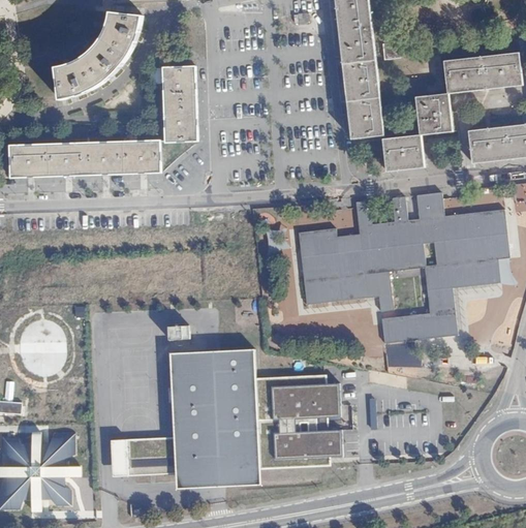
[(373,56),(366,0),(334,0),(342,71),(350,137),(382,134),(373,59),(382,58),(382,59),(399,57),(397,41),(380,42),(382,55),(373,56)]
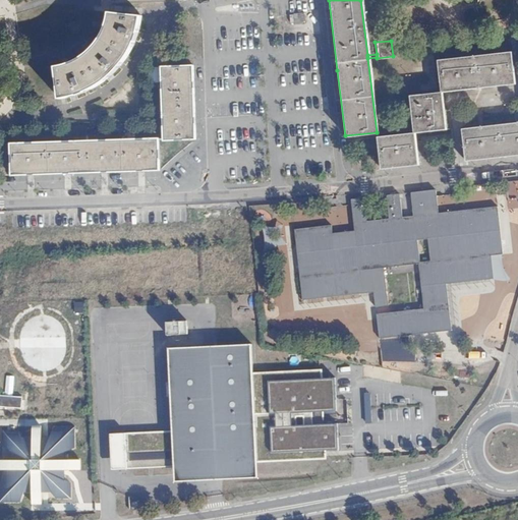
[(135,32),(138,16),(107,12),(105,23),(101,32),(95,42),(91,47),(82,54),(71,61),(59,65),(53,67),(58,97),(76,93),(91,87),(102,79),(111,71),(122,57),(129,46),(135,32)]
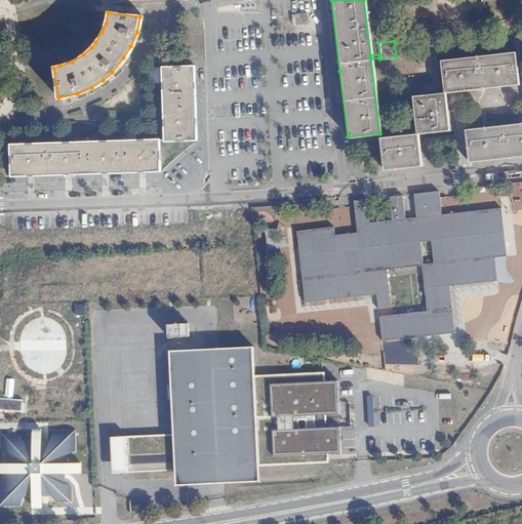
[(305,22),(304,12),(294,13),(294,23),(305,22)]
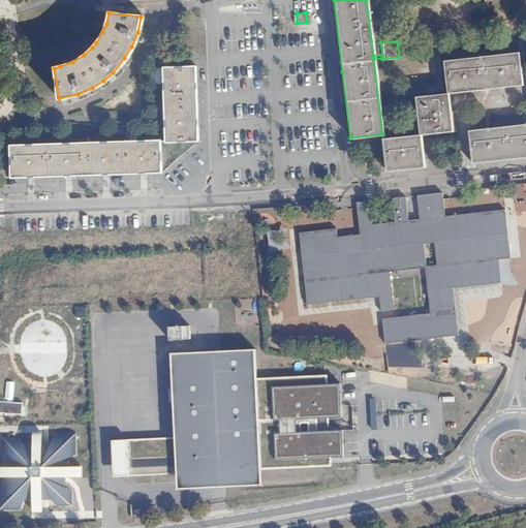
[(442,61),(445,93),(521,84),(517,52),(442,61)]
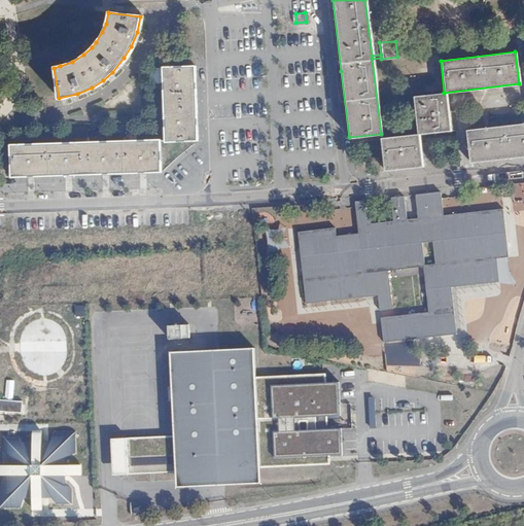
[(195,140),(193,65),(161,66),(163,141),(195,140)]
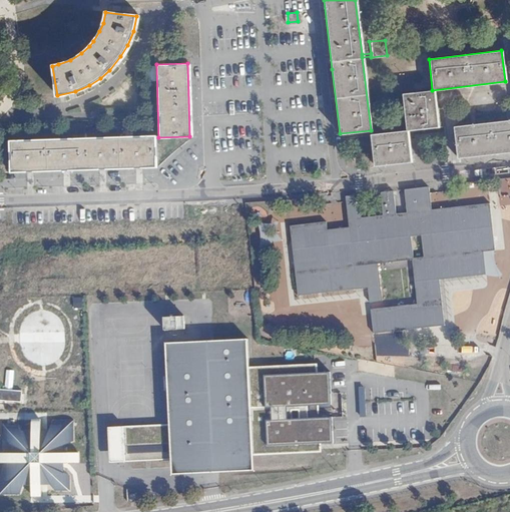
[(459,98),(466,97),(466,88),(458,89),(459,98)]
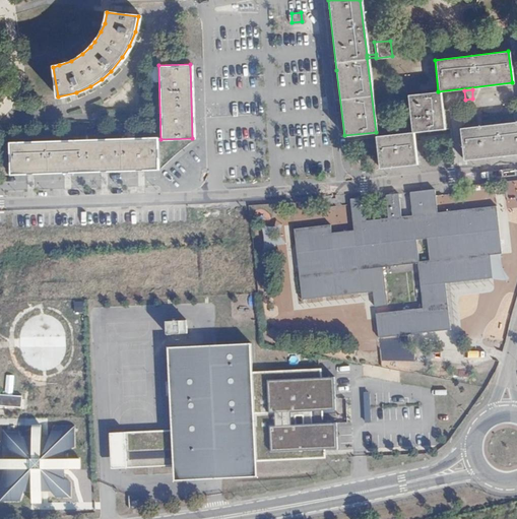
[(407,95),(411,132),(443,128),(438,91),(407,95)]
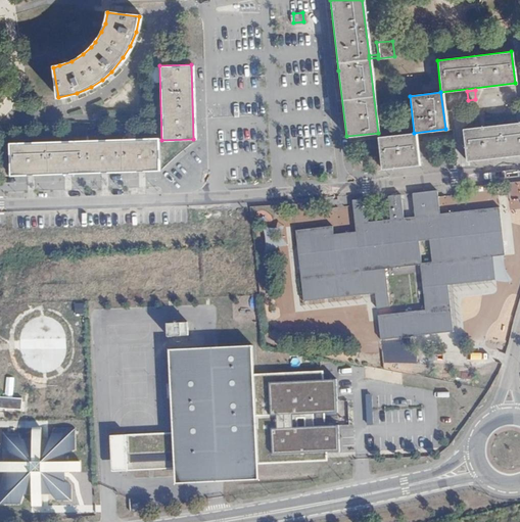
[(519,122),(462,129),(465,159),(465,160),(519,153),(519,122)]
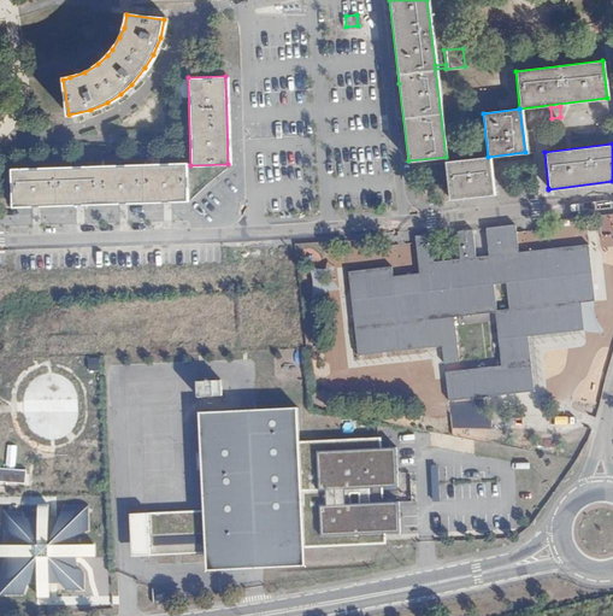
[(488,157),(444,162),(449,199),(493,194),(488,157)]
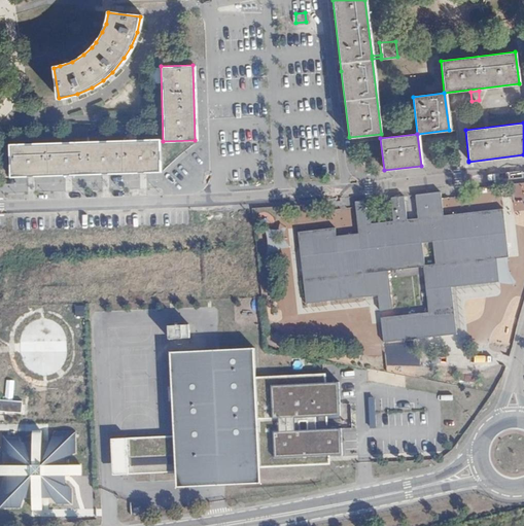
[(158,139),(9,144),(10,176),(159,171),(158,139)]
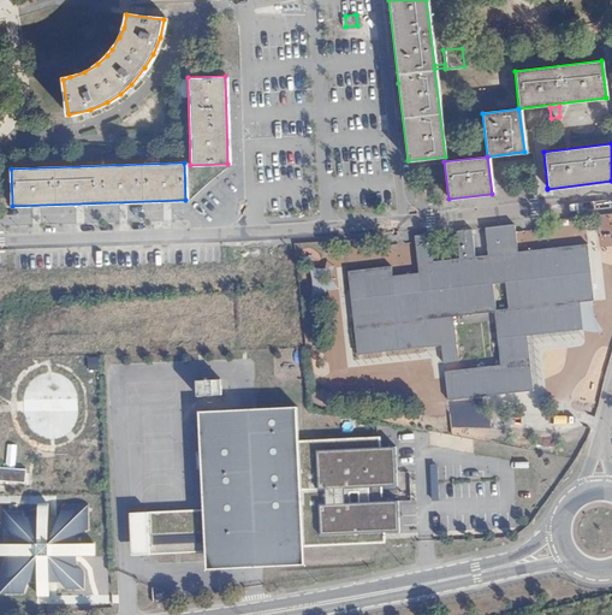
[(515,252),(512,224),(482,228),(486,254),(471,255),(469,229),(453,230),(457,258),(431,260),(427,234),(411,235),(417,289),(392,293),(388,266),(345,271),(355,354),(426,346),(422,319),(492,311),(498,364),(441,371),(445,398),(530,390),(524,335),(580,329),(577,301),(592,300),(584,243),(515,252)]
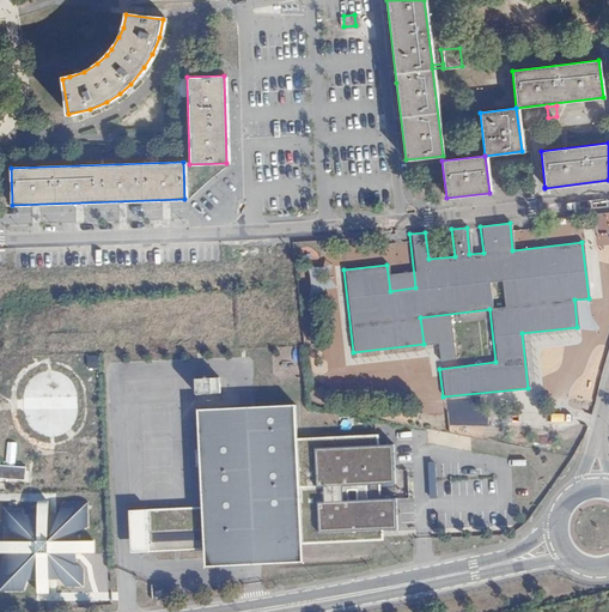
[(164,261),(147,262),(147,273),(164,273),(164,261)]
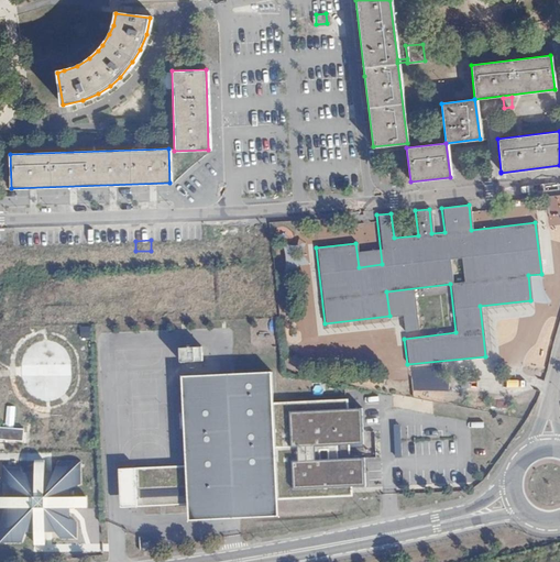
[(299,249),(299,245),(299,244),(298,242),(296,241),(295,242),(293,244),(289,245),(286,244),(282,242),(281,243),(280,244),(281,245),(283,250),(284,254),(284,261),(283,267),(284,270),(285,271),(286,270),(292,266),(295,264),(300,263),(307,264),(308,263),(309,261),(308,260),(304,257),(300,253),(299,249)]
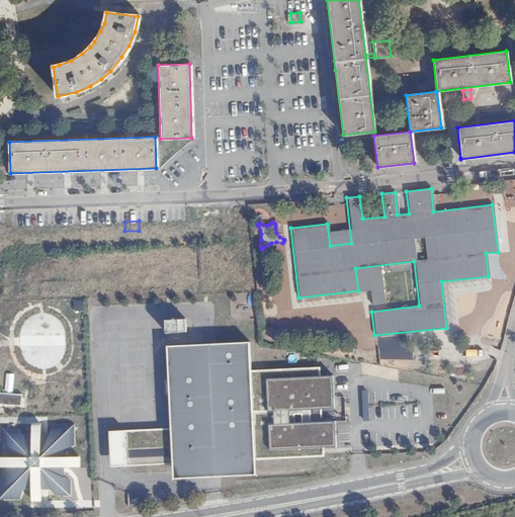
[(30,370),(38,373),(48,373),(56,371),(63,365),(68,358),(70,350),(68,332),(64,324),(58,318),(51,315),(41,314),(33,315),(26,319),(21,326),(18,333),(18,350),(19,358),(24,365),(30,370)]
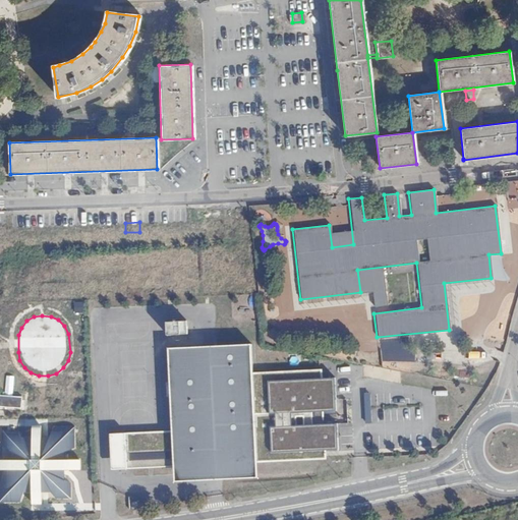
[(164,322),(165,336),(186,335),(185,321),(164,322)]
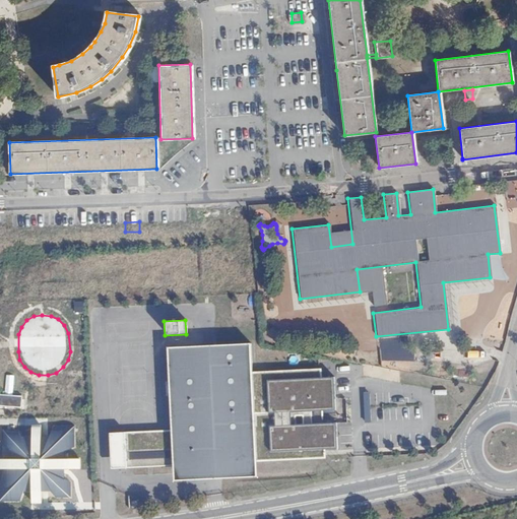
[(107,428),(108,462),(288,457),(288,454),(296,454),(296,457),(306,456),(306,447),(333,447),(333,420),(319,420),(318,408),(332,407),(332,375),(319,375),(318,367),(250,369),(248,341),(166,343),(168,427),(107,428)]
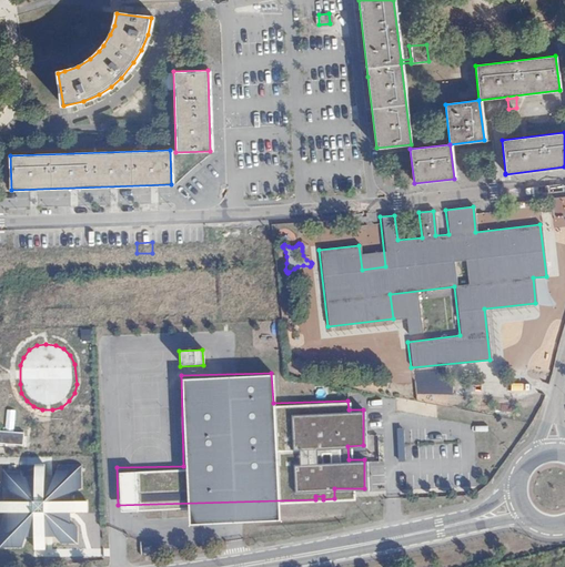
[(23,434),(0,432),(0,443),(22,444),(23,434)]
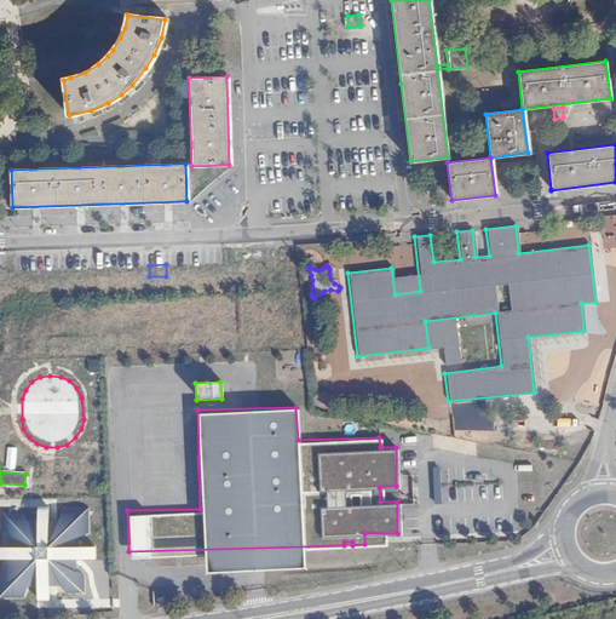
[(105,498),(0,503),(0,618),(55,618),(111,612),(105,498)]
